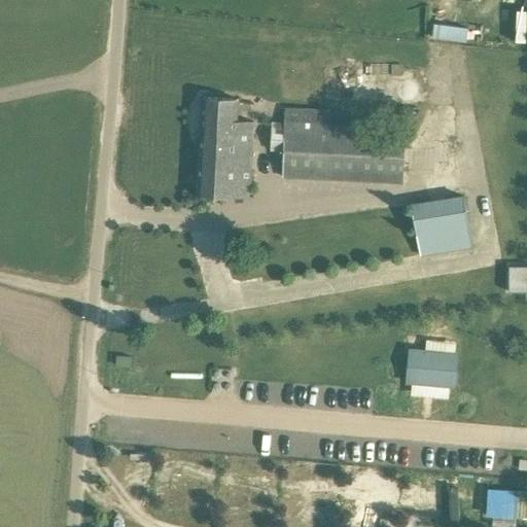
[(435,23),(433,36),(466,40),(468,27),(435,23)]
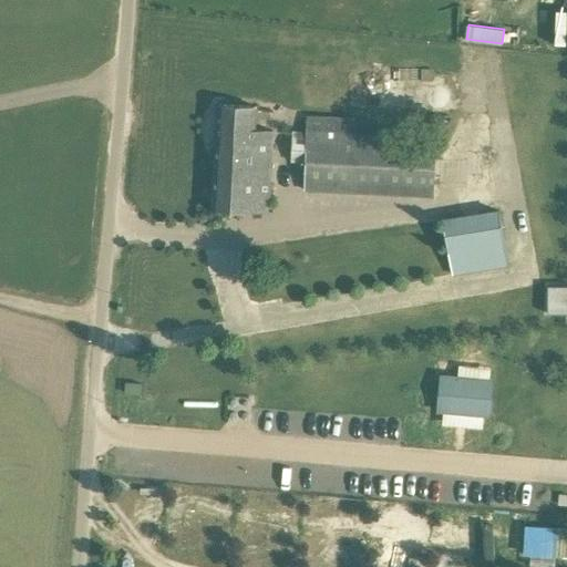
[(360,73),(357,117),(394,120),(392,75),(360,73)]
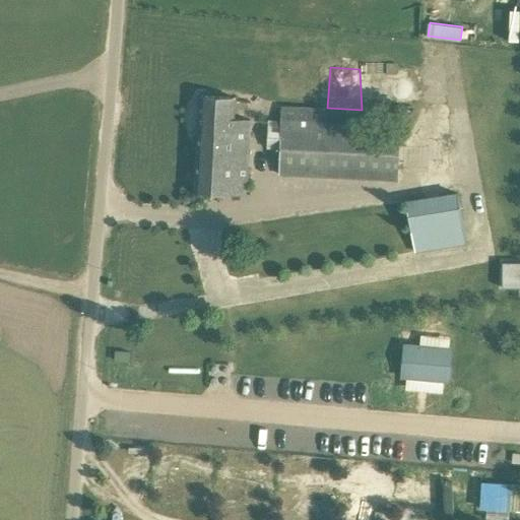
[(200,94),(195,192),(247,195),(251,119),(234,119),(235,96),(220,95),(200,94)]
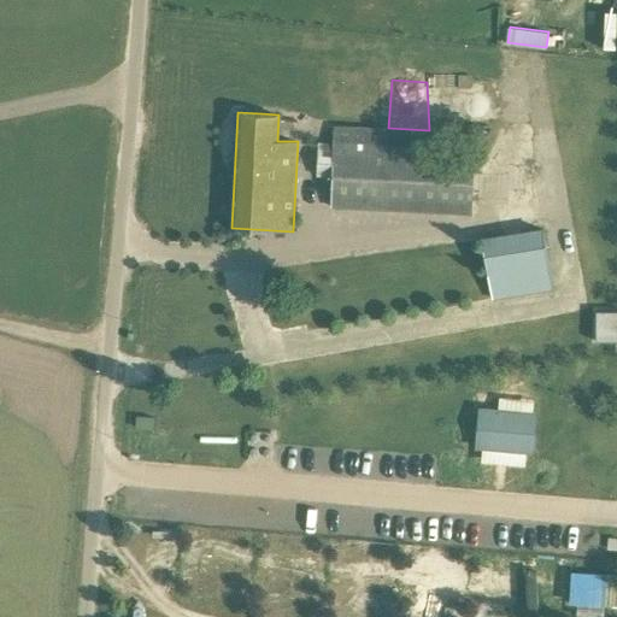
[(387,146),(388,128),(334,125),(334,144),(318,142),(317,174),(333,175),(331,206),(471,212),(474,150),(387,146)]
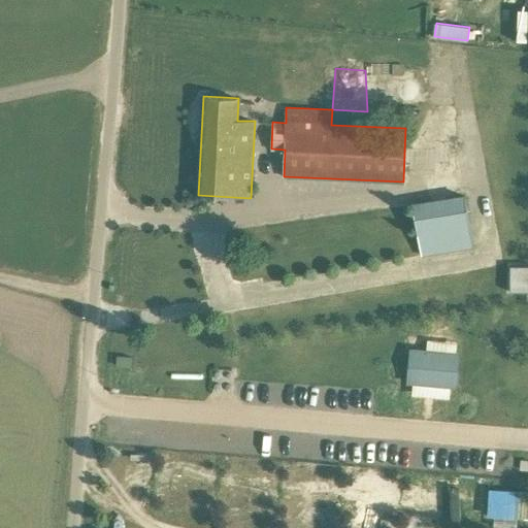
[(414,202),(411,202),(420,253),(472,245),(463,193),(414,201),(414,202)]
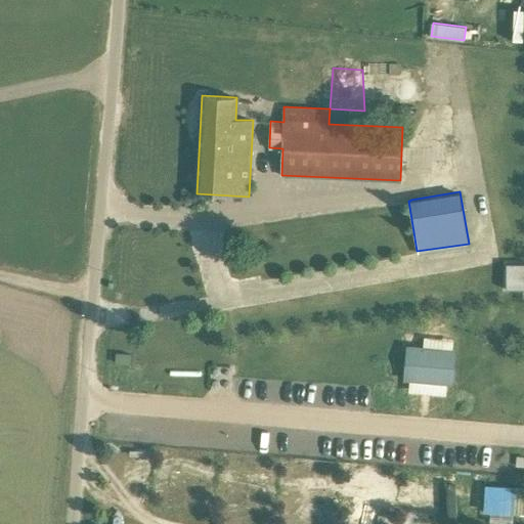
[(523,263),(507,263),(506,289),(523,289),(523,263)]
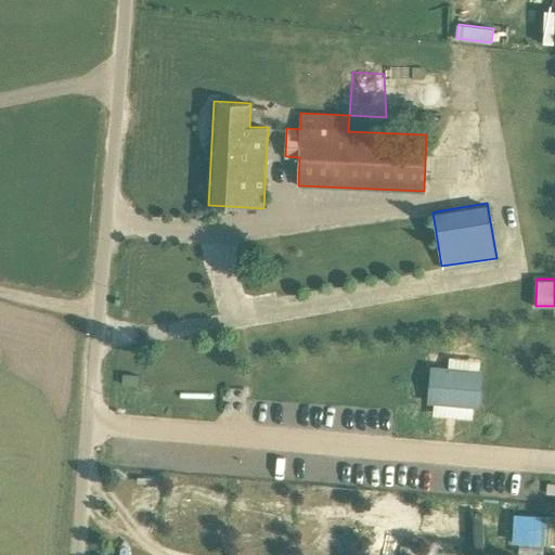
[(485,371),(431,364),(428,402),(481,408),(485,371)]
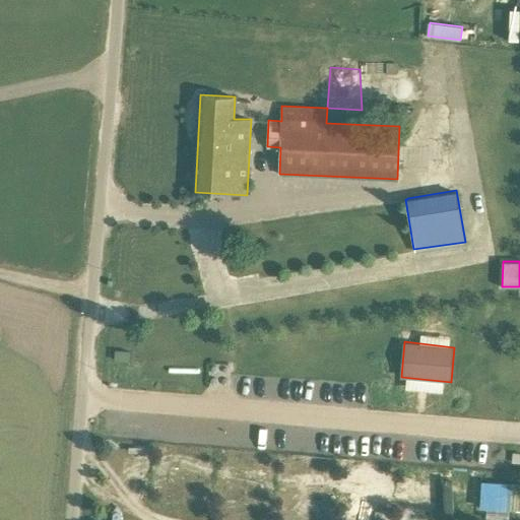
[(116,350),(115,360),(129,361),(129,351),(116,350)]
